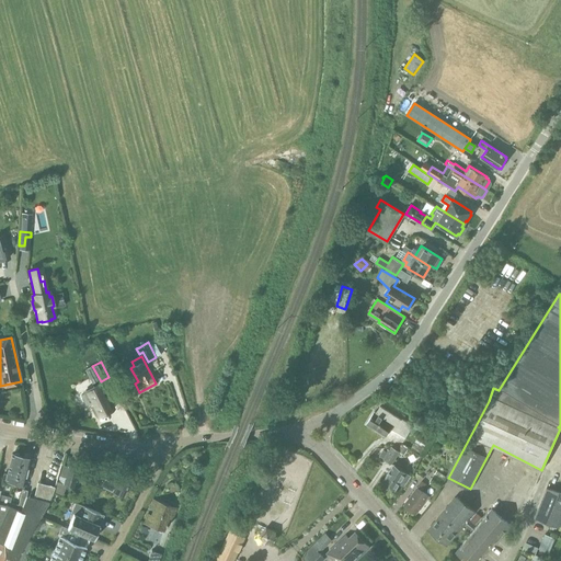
[(84,392),(80,395),(86,404),(90,403),(96,416),(114,409),(102,382),(84,391),(84,392)]
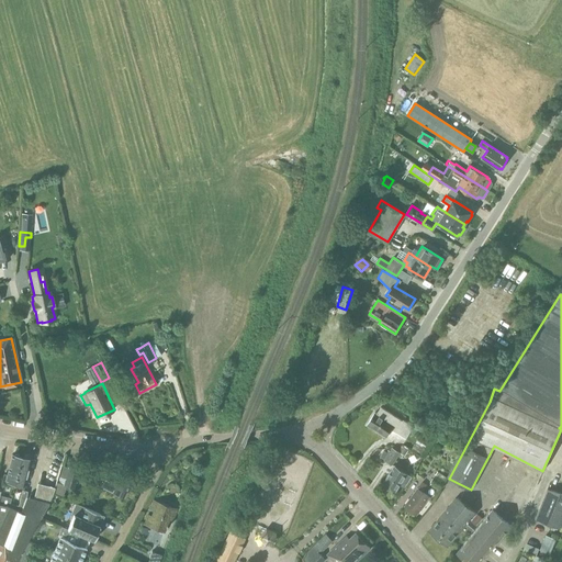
[(402,420),(381,407),(377,414),(374,413),(367,425),(385,437),(391,428),(395,431),(395,433),(406,439),(414,426),(403,419),(402,420)]
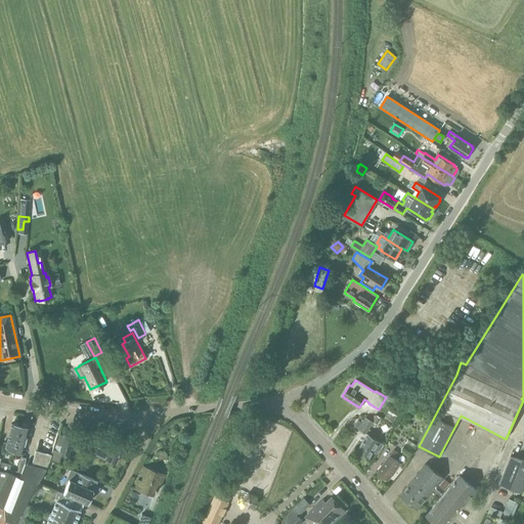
[(394,425),(399,416),(396,413),(392,411),(389,409),(384,419),(394,425)]
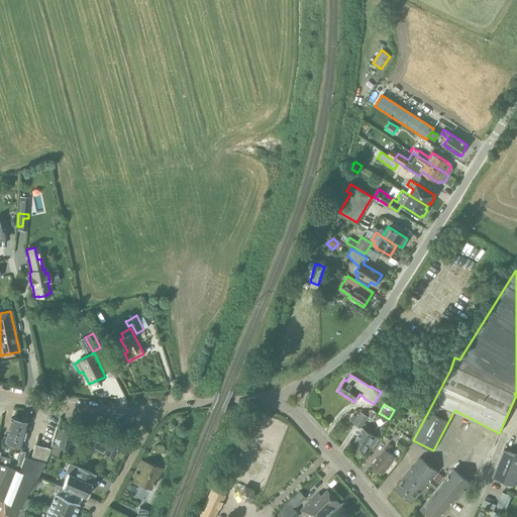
[(353,422),(353,423),(360,427),(368,416),(360,412),(357,417),(353,422)]
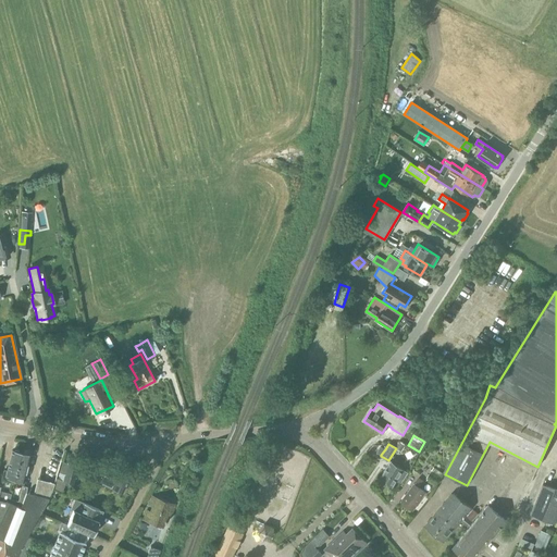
[(2,479),(13,482),(21,454),(19,453),(19,452),(15,450),(14,452),(12,450),(7,470),(4,469),(2,479)]
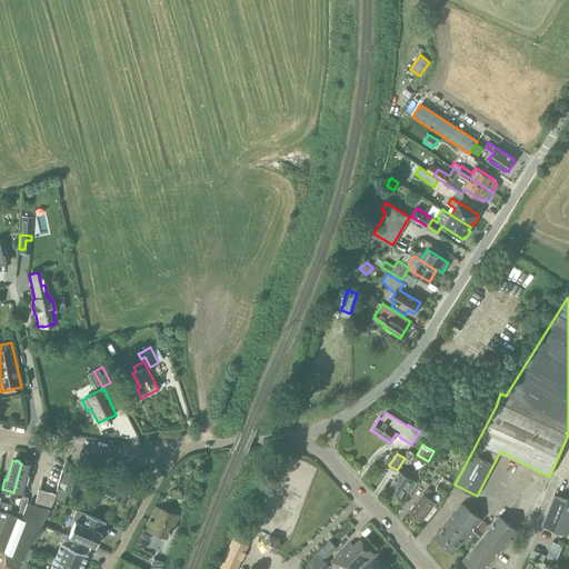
[(13,492),(22,495),(30,466),(28,465),(28,463),(25,462),(23,463),(21,463),(13,492)]
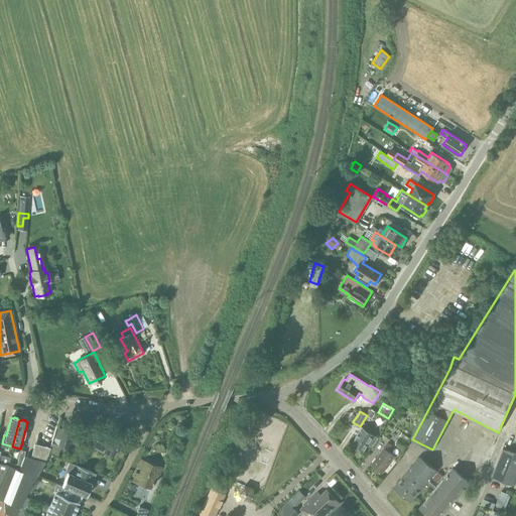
[(81,423),(77,433),(87,437),(91,427),(81,423)]
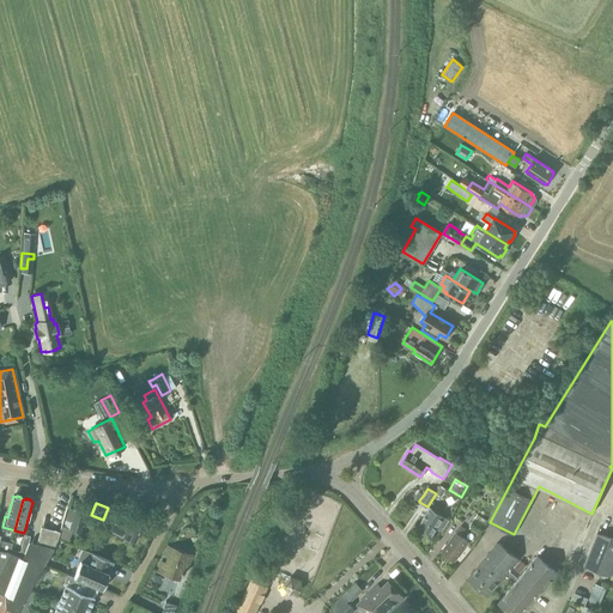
[(86,513),(68,508),(62,527),(80,533),(86,513)]
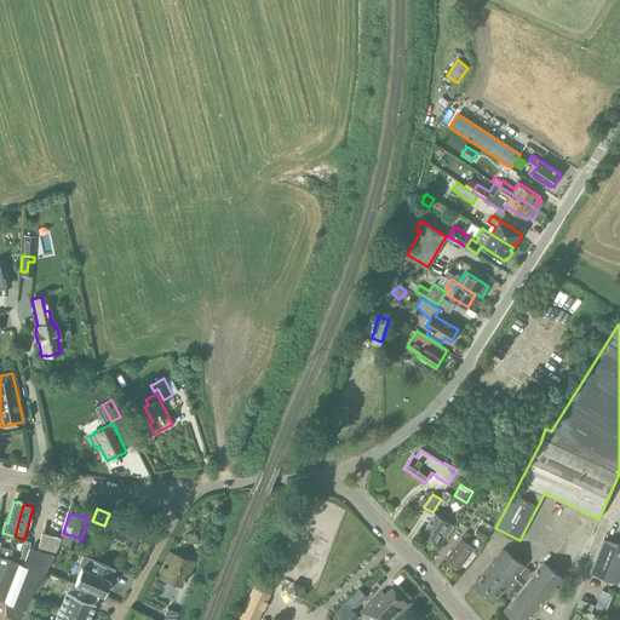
[(453,526),(435,514),(424,532),(436,540),(441,533),(447,537),(453,526)]
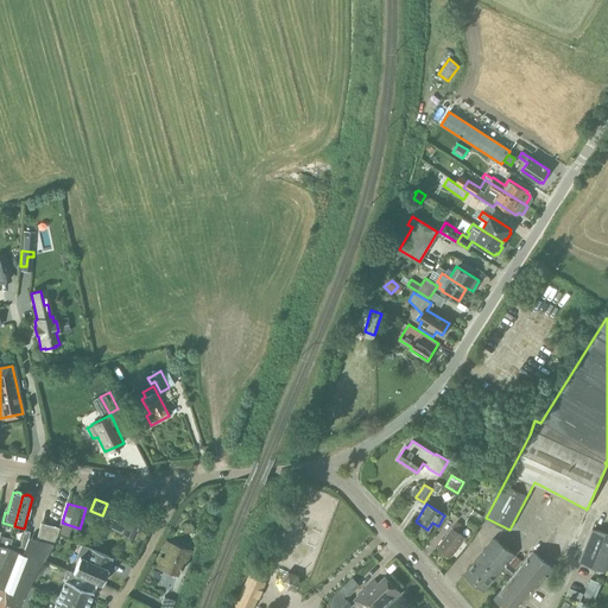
[(116,510),(109,526),(133,538),(141,519),(131,513),(130,515),(116,510)]
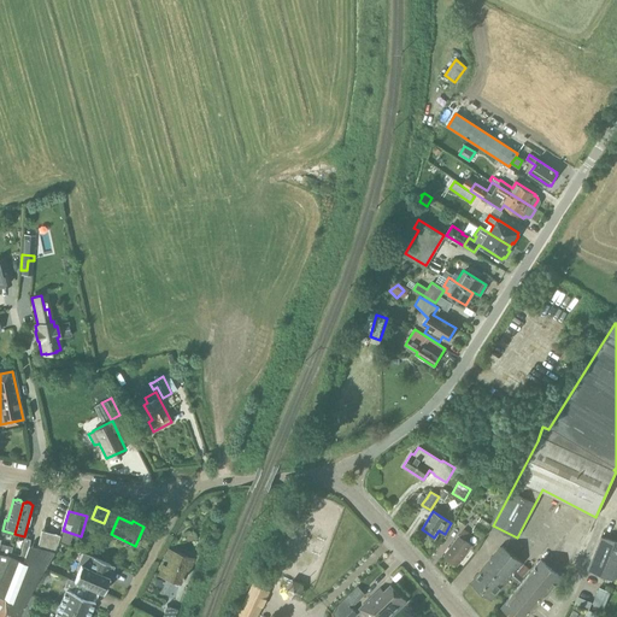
[(491,523),(481,517),(472,529),(474,530),(472,533),(481,538),(491,523)]
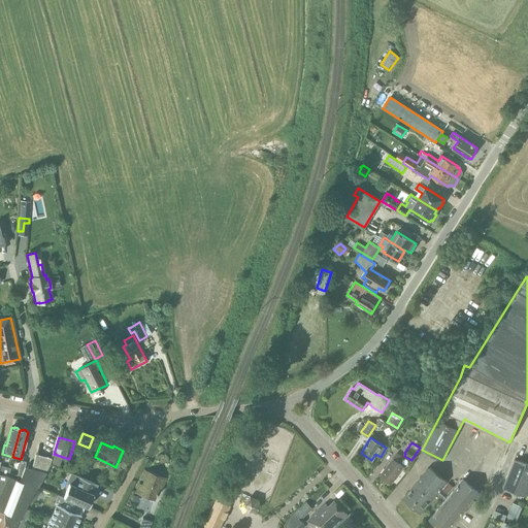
[(396,453),(380,475),(391,484),(403,467),(397,462),(401,456),(396,453)]
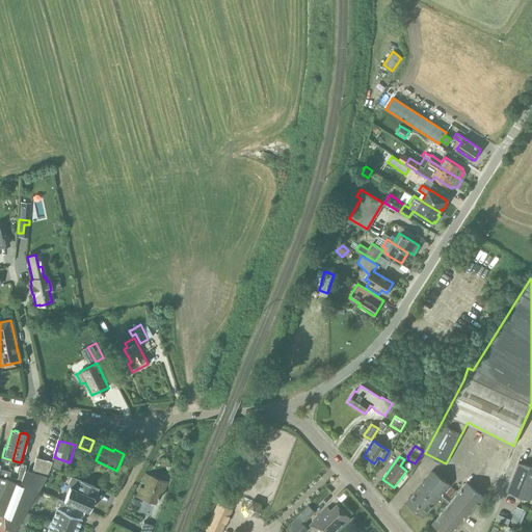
[(12,531),(15,531),(16,530),(25,512),(45,476),(51,461),(34,457),(31,472),(25,471),(26,466),(21,464),(18,479),(9,477),(8,477),(0,497),(0,531),(3,531),(5,528),(12,531)]
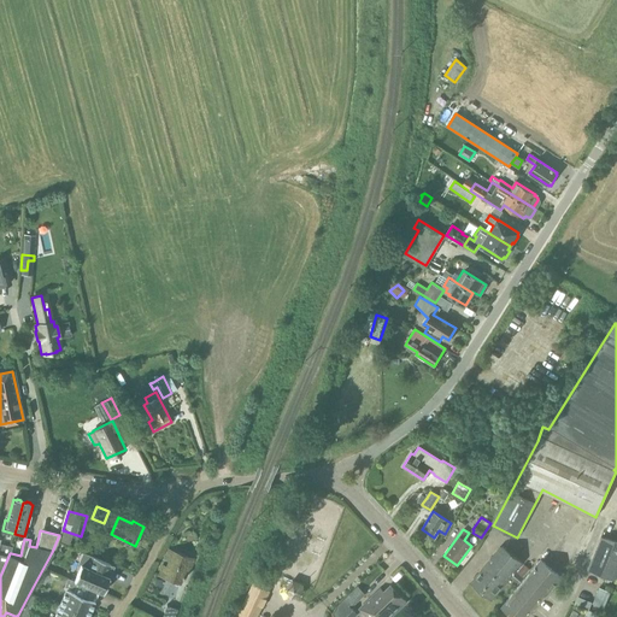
[(616,539),(601,536),(588,568),(588,569),(615,580),(616,574),(616,539)]
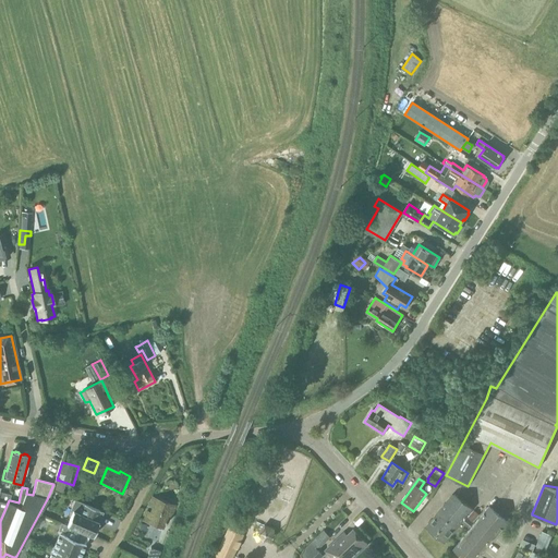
[(11,495),(0,492),(0,521),(9,500),(10,500),(11,495)]
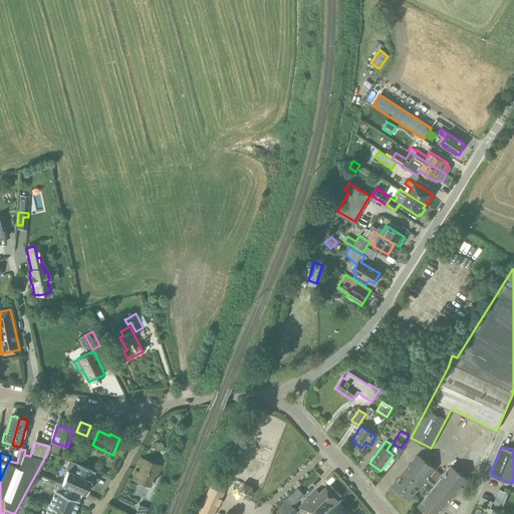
[(392,484),(410,499),(435,469),(418,454),(392,484)]
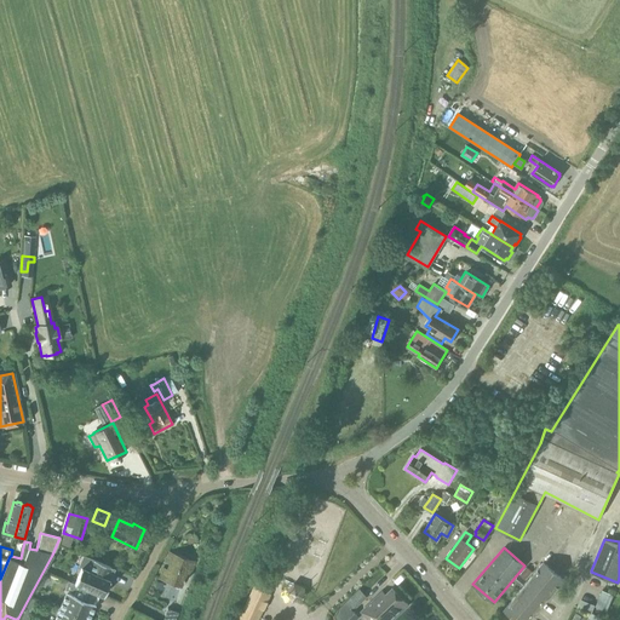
[(166,562),(170,563),(167,570),(164,568),(160,578),(181,586),(187,569),(191,572),(195,562),(170,552),(166,562)]
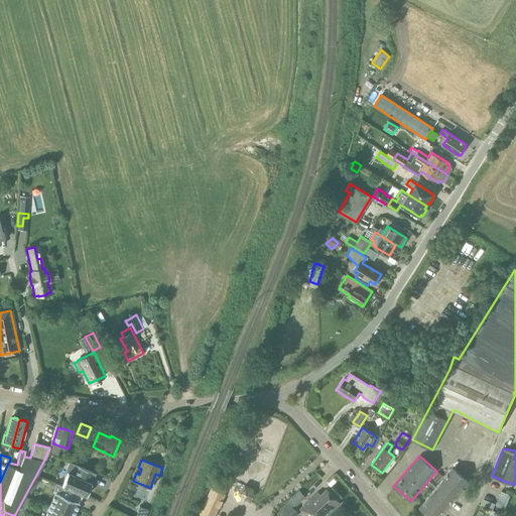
[(61,486),(65,487),(80,494),(86,496),(91,483),(88,482),(92,473),(78,466),(74,475),(67,473),(61,486)]
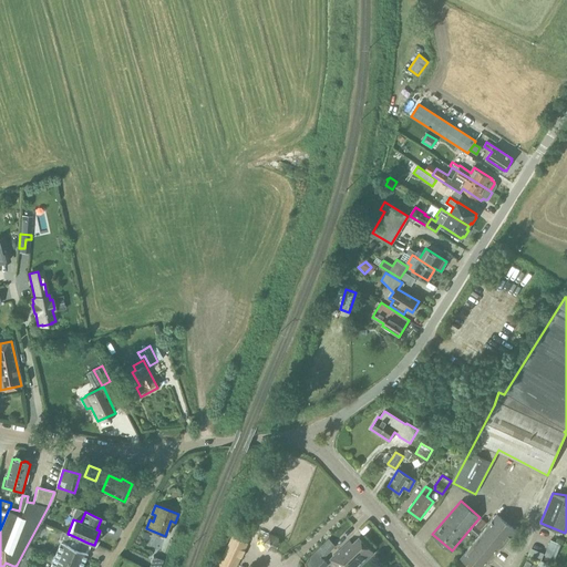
[(496,514),(461,557),(471,566),(474,566),(475,566),(484,566),(516,529),(496,514)]
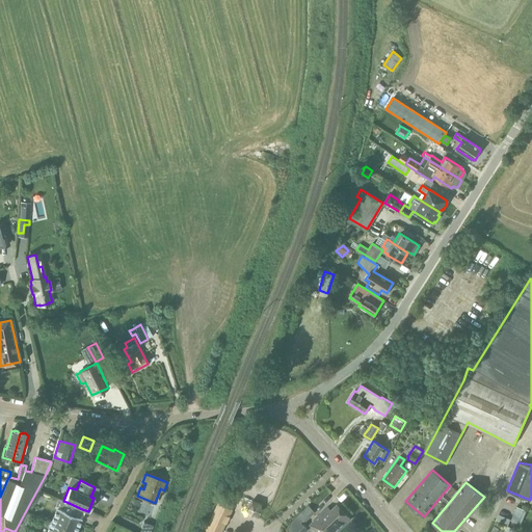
[(251,499),(245,508),(250,514),(262,511),(262,503),(251,499)]
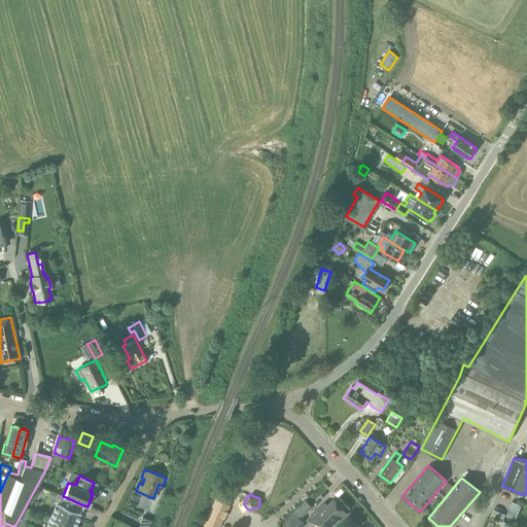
[(56,503),(50,517),(73,526),(74,526),(80,514),(77,513),(81,504),(66,497),(63,506),(56,503)]
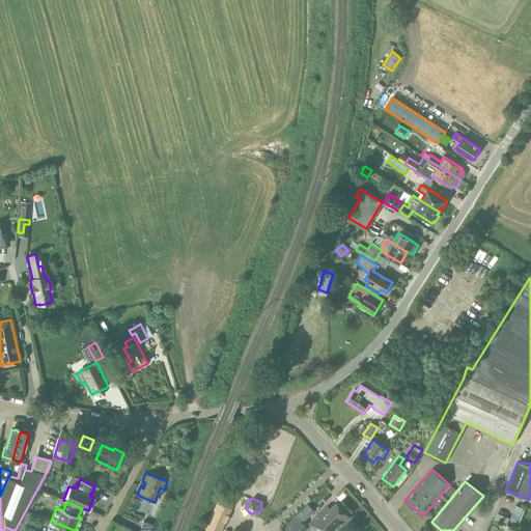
[(218,501),(203,530),(219,530),(231,507),(218,501)]
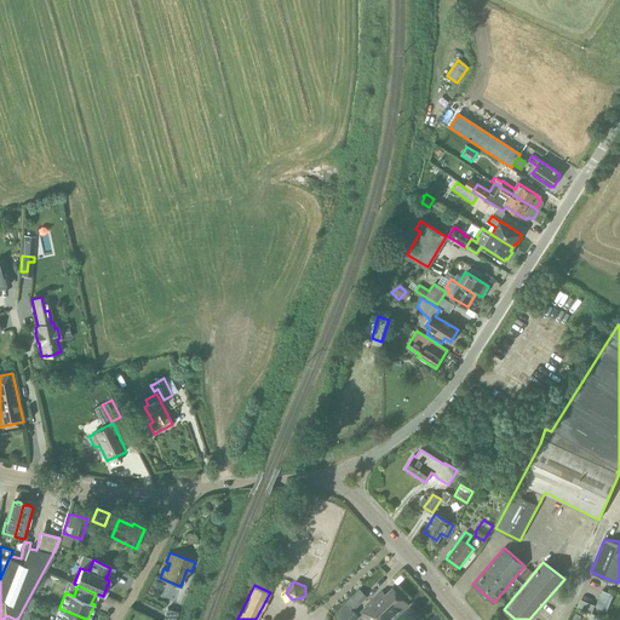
[(339,608),(337,618),(338,619),(355,619),(360,616),(354,610),(351,608),(365,595),(360,589),(345,602),(339,608)]
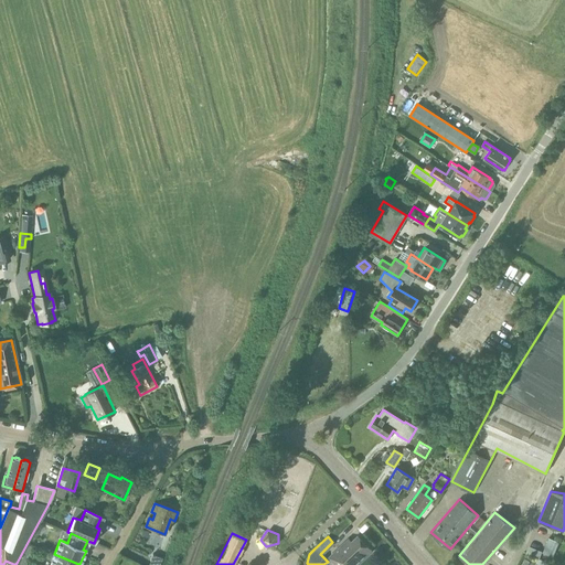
[(339,548),(330,557),(337,564),(356,564),(372,551),(358,536),(352,542),(349,539),(339,548)]
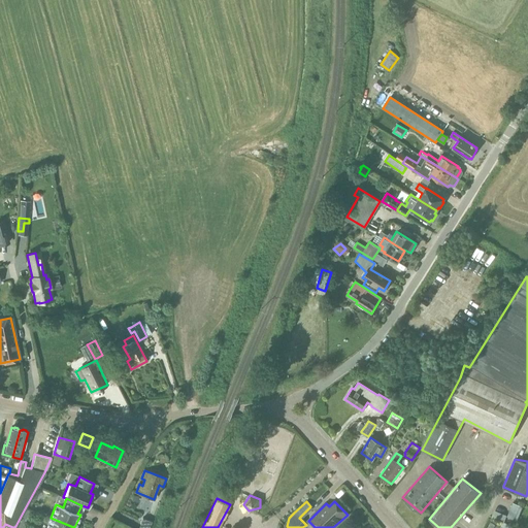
[(506,517),(514,520),(519,505),(513,502),(506,517)]
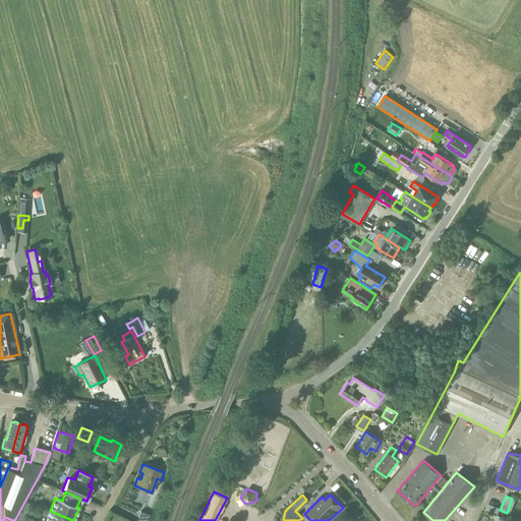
[(72,520),(50,511),(45,520),(72,520)]
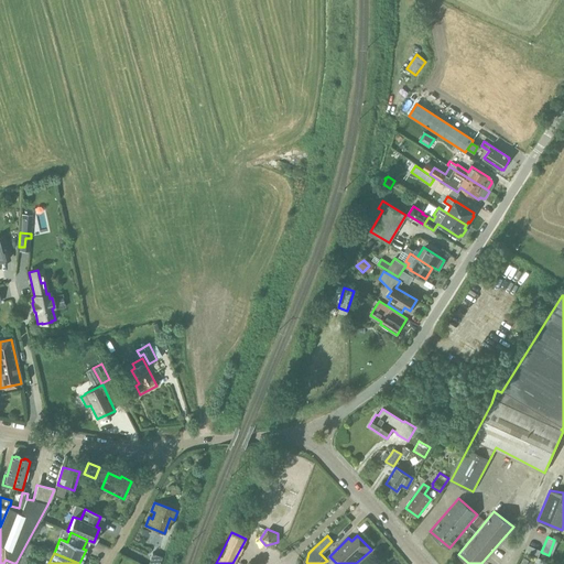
[(153,553),(150,561),(158,563),(160,563),(163,556),(153,553)]
